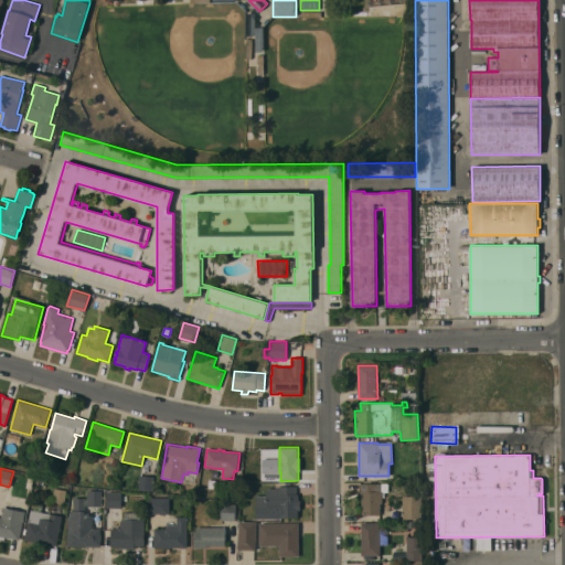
[(155,477),(153,491),(138,490),(139,475),(155,477)]
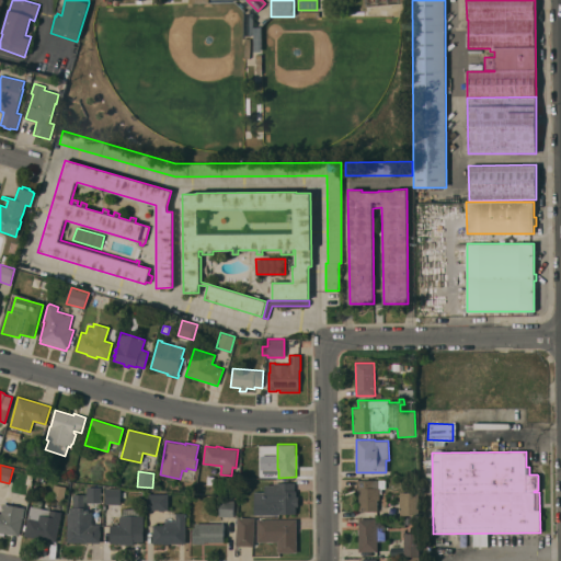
[(385,480),(386,488),(379,488),(379,494),(377,494),(378,511),(359,512),(358,492),(357,492),(357,480),(385,480)]
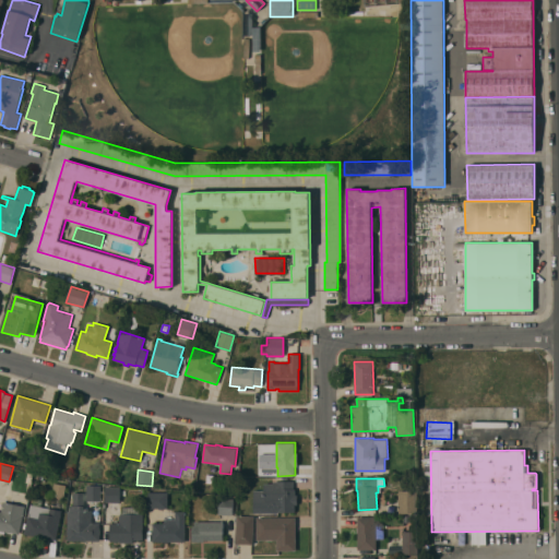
[(273,483),(273,482),(294,482),(294,489),(295,489),(295,495),(297,495),(297,504),(295,504),(295,512),(253,513),(253,490),(263,490),(263,484),(273,483)]
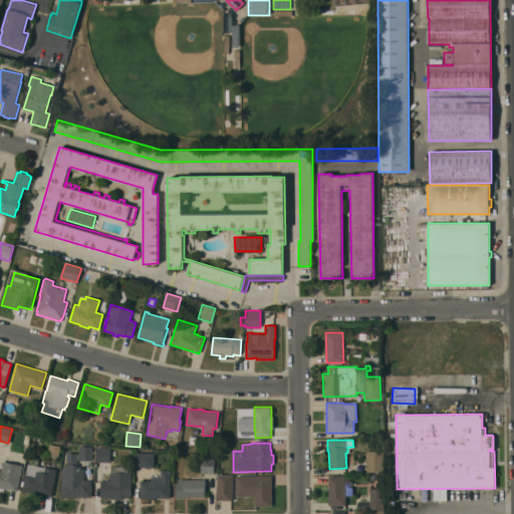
[(60,446),(58,459),(55,458),(55,459),(51,458),(51,457),(47,457),(50,444),(60,446)]
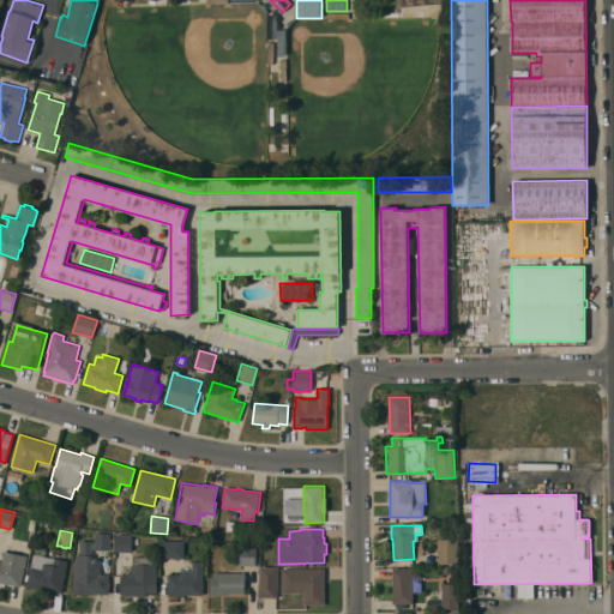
[(112,533),(110,551),(95,549),(95,533),(112,533)]
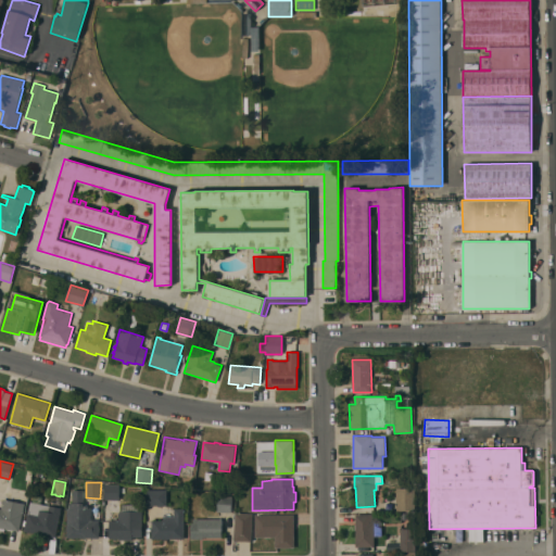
[(119,483),(119,500),(104,500),(104,483),(119,483)]
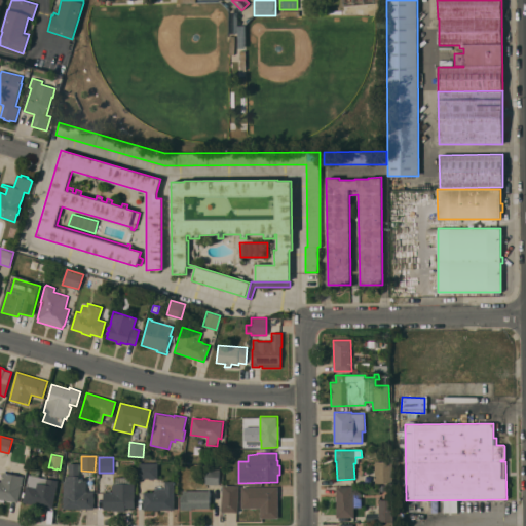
[(392,461),(392,483),(375,483),(375,461),(392,461)]
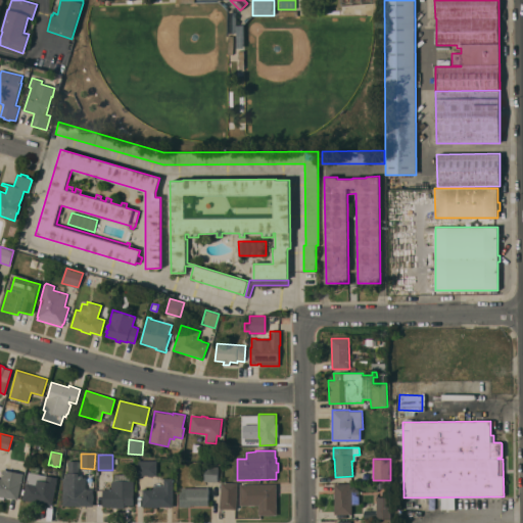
[(156,461),(156,475),(137,475),(137,460),(156,461)]
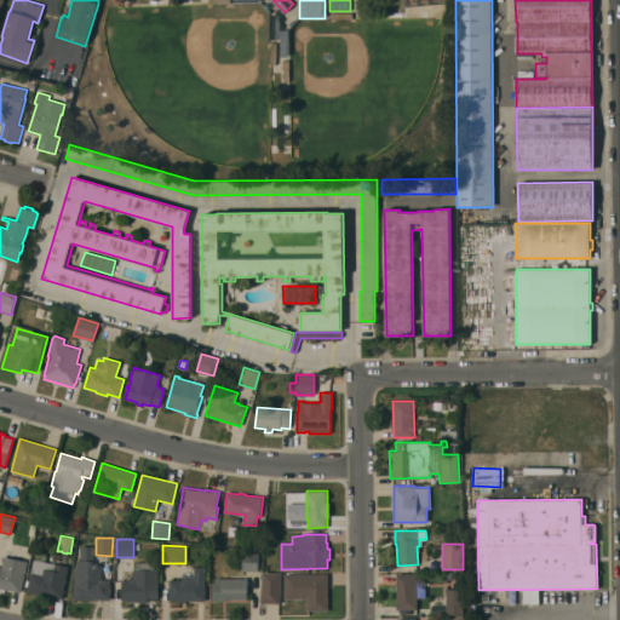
[(102,579),(110,579),(110,600),(75,600),(75,568),(75,566),(78,566),(78,561),(81,561),(81,546),(93,546),(93,566),(102,566),(102,579)]
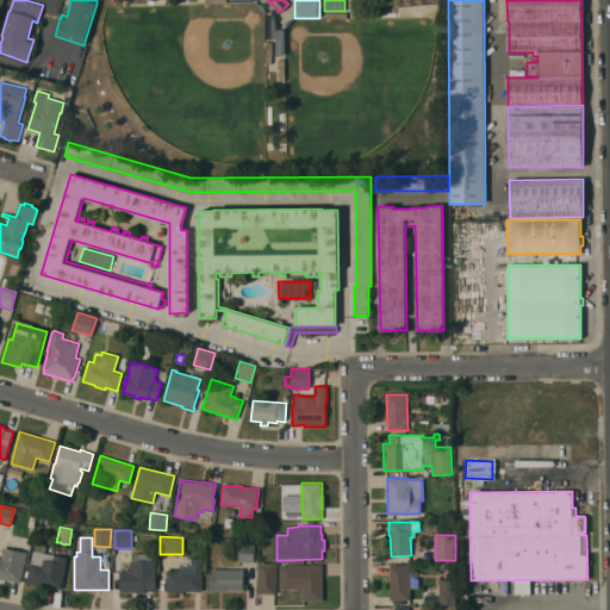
[(254,562),(238,561),(240,543),(254,545),(254,562)]
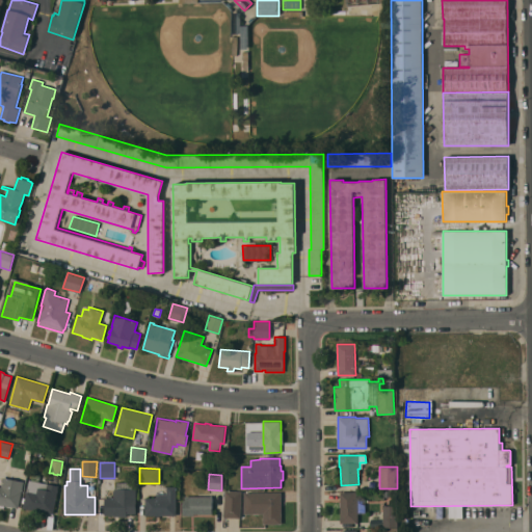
[(24,481),(19,508),(3,505),(3,506),(0,505),(0,480),(2,481),(3,477),(24,481)]
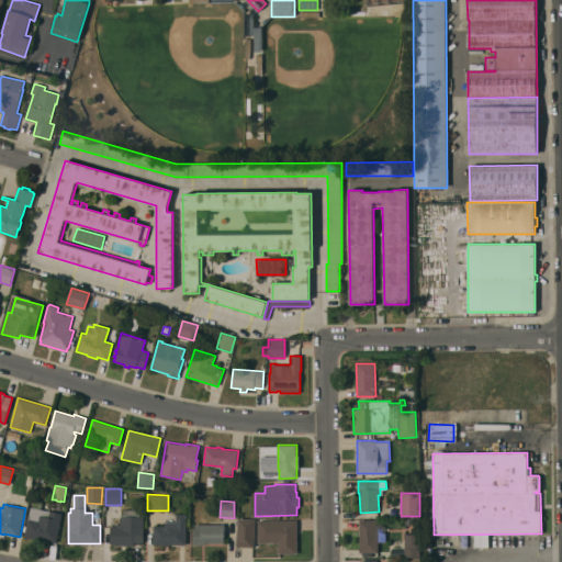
[(62,513),(57,542),(24,537),(27,518),(29,518),(31,507),(62,513)]
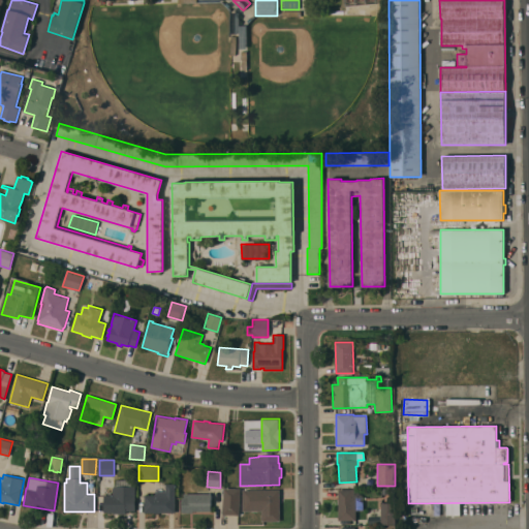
[(113,486),(116,486),(116,479),(132,479),(132,486),(135,486),(135,510),(126,510),(126,514),(114,514),(114,512),(103,512),(104,494),(113,494),(113,486)]
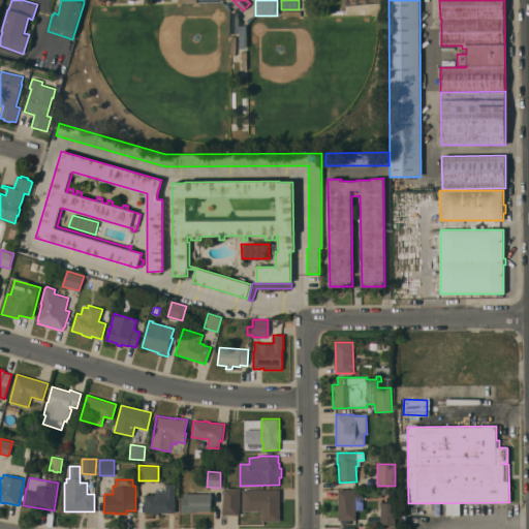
[(155,495),(155,491),(166,491),(166,484),(175,484),(175,512),(159,512),(159,514),(154,514),(154,512),(145,512),(145,495),(155,495)]
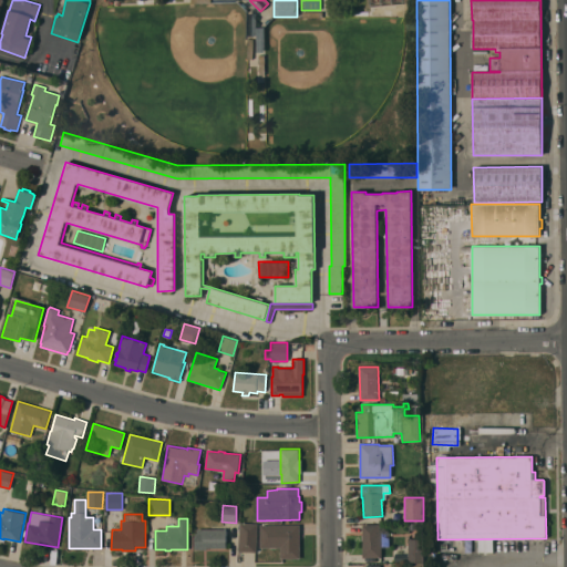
[(258,524),(257,552),(239,552),(240,523),(258,524)]
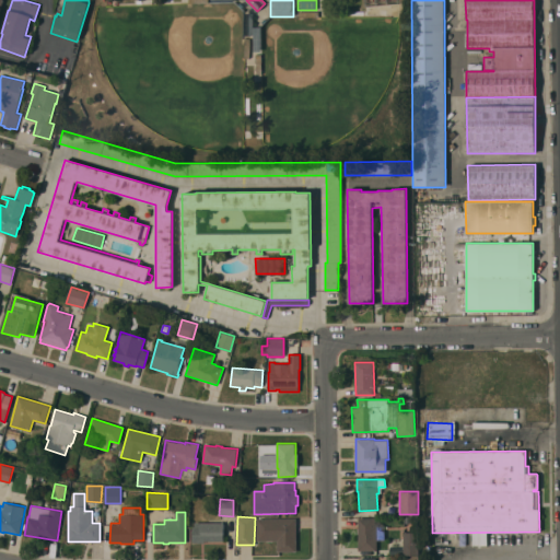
[(296,517),(296,551),(277,551),(277,540),(257,541),(257,518),(296,517)]
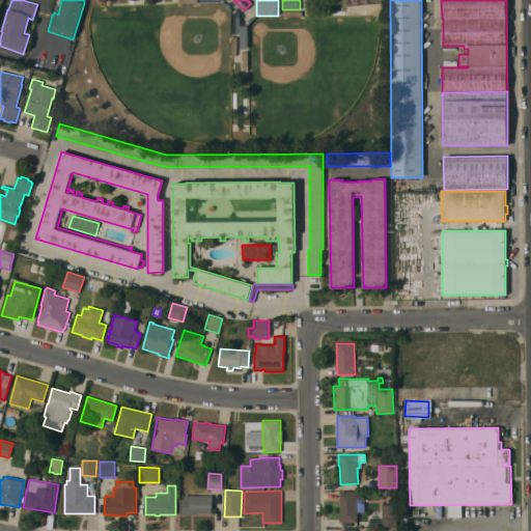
[(357,522),(339,523),(339,491),(355,491),(355,498),(357,498),(357,522)]
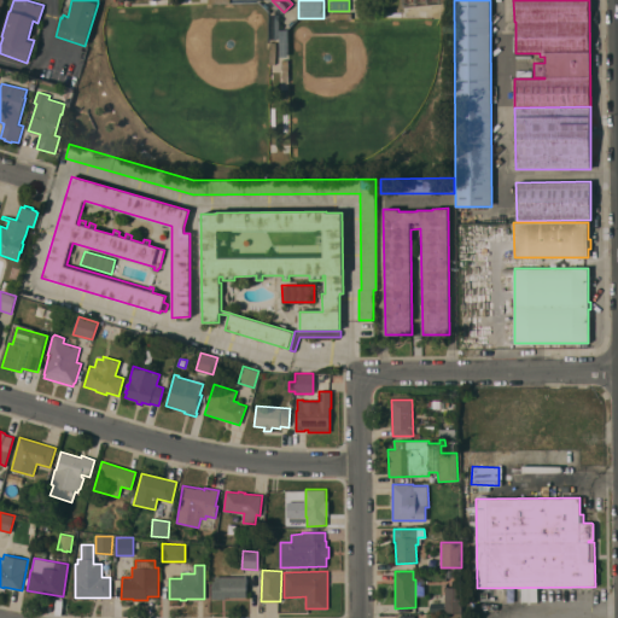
[(246,576),(246,596),(226,596),(226,599),(213,599),(213,581),(215,581),(215,576),(246,576)]
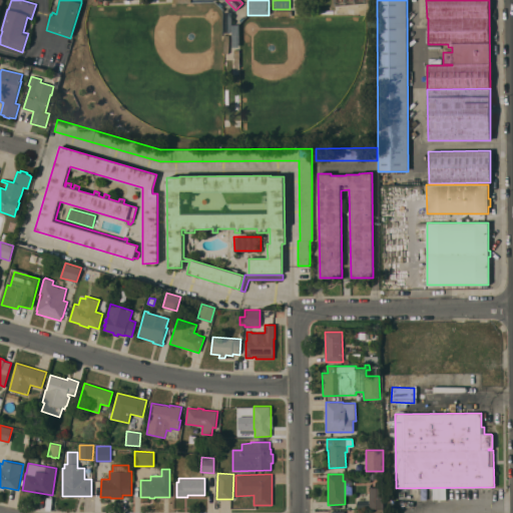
[(383,487),(383,508),(369,508),(369,487),(383,487)]
